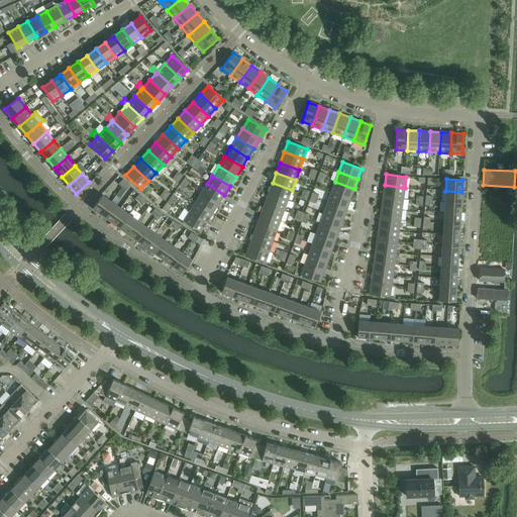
[(335,182),(331,193),(350,200),(354,189),(335,182)]
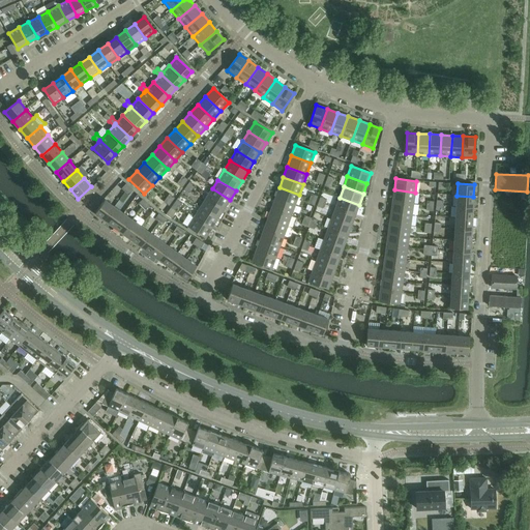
[(280,187),(275,198),(295,205),(299,195),(280,187)]
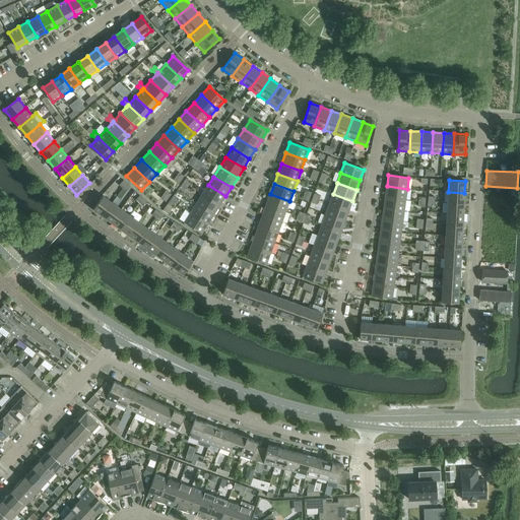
[(208,185),(202,194),(219,205),(225,196),(208,185)]
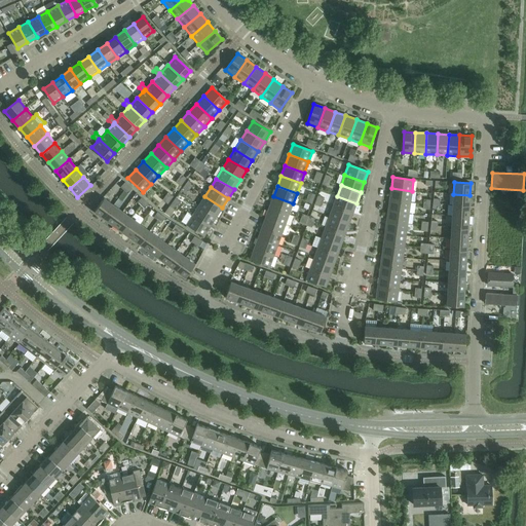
[(391,188),(389,199),(410,202),(412,191),(391,188)]
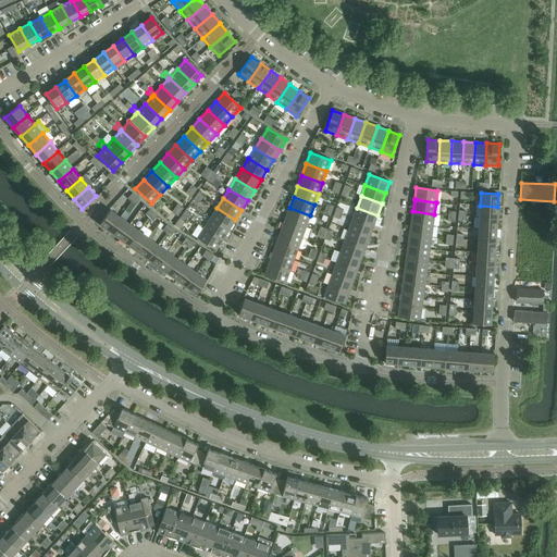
[(480,206),(480,217),(497,218),(497,207),(480,206)]
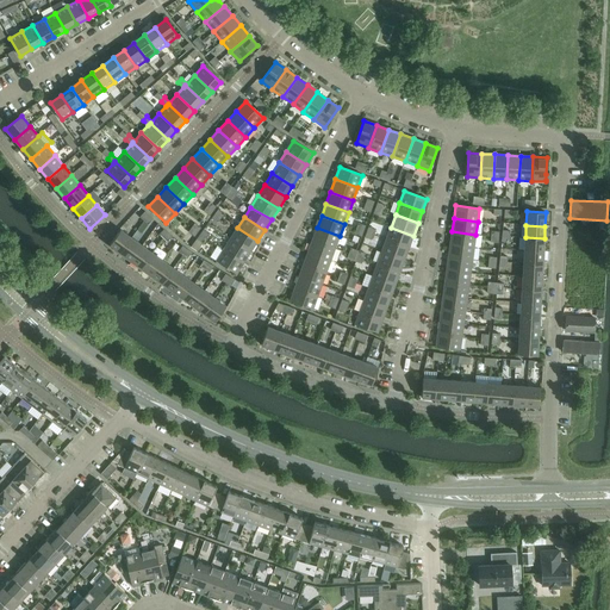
[(237,228),(230,238),(250,251),(257,241),(237,228)]
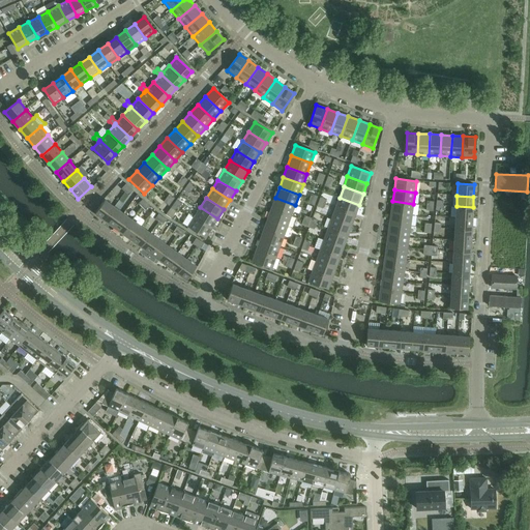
[(275,198),(271,208),(291,215),(295,205),(275,198)]
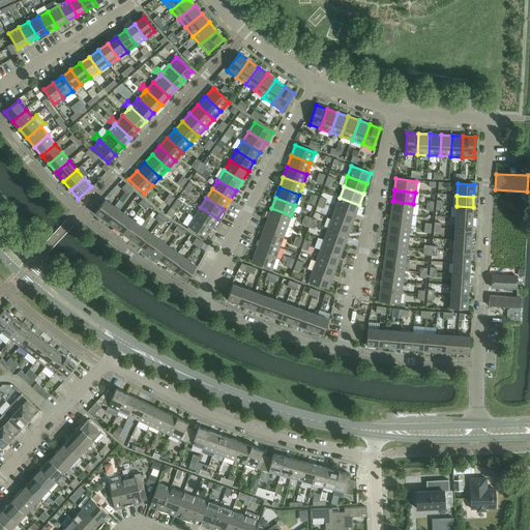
[(340,198),(335,208),(355,215),(359,205),(340,198)]
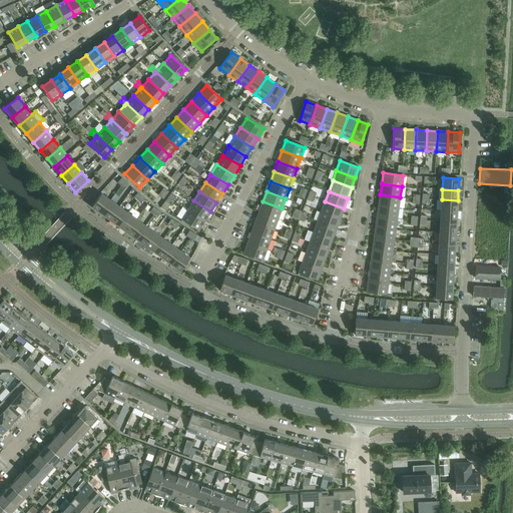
[(92,206),(101,213),(110,200),(101,193),(92,206)]
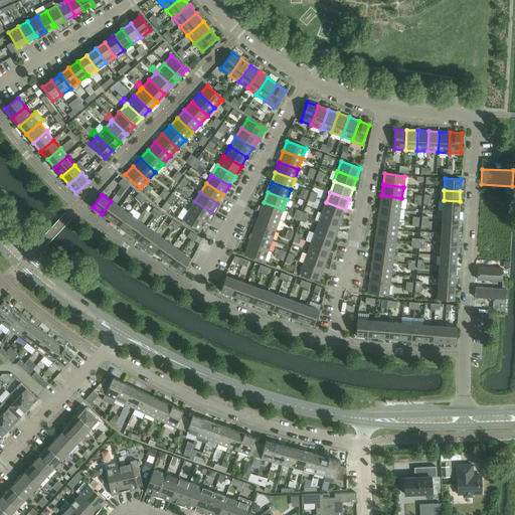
[(381,195),(380,206),(400,209),(401,198),(381,195)]
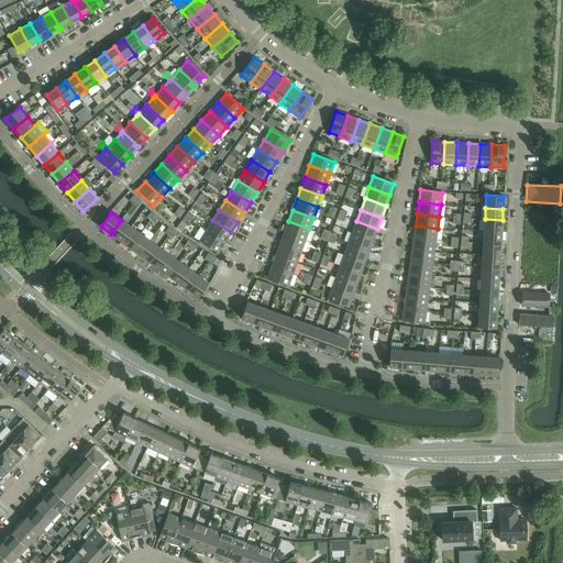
[(485,219),(484,231),(501,232),(503,220),(485,219)]
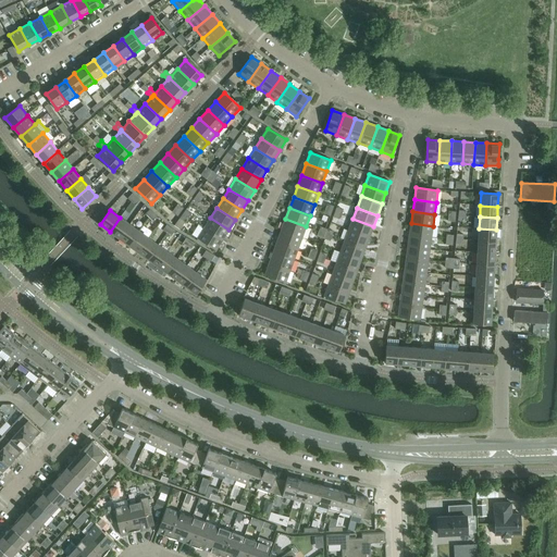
[(120,218),(110,232),(120,238),(130,224),(120,218)]
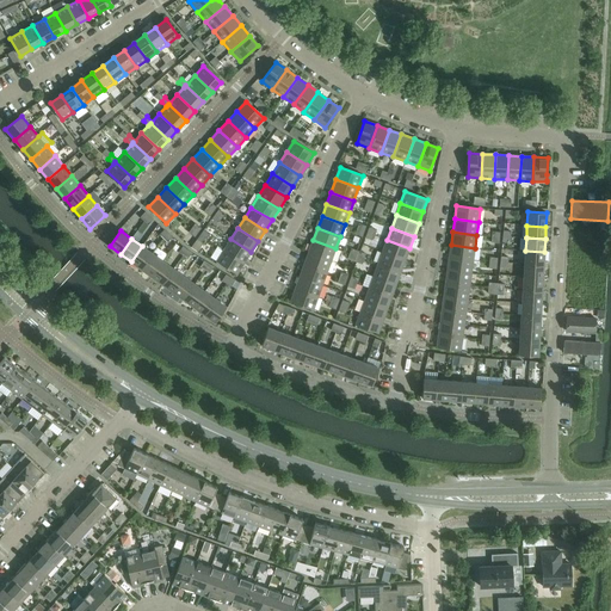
[(230,239),(223,251),(245,264),(251,252),(230,239)]
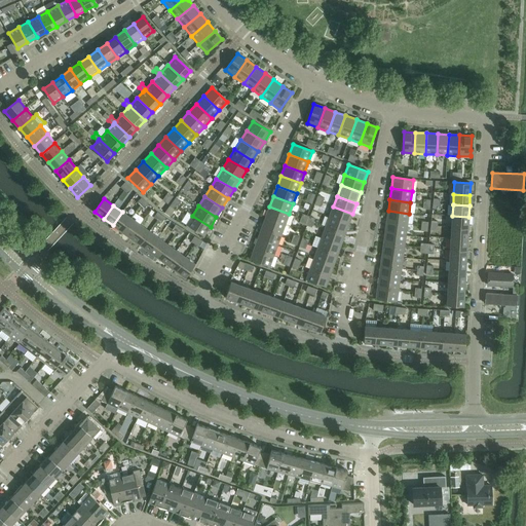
[(269,207),(265,218),(286,225),(289,214),(269,207)]
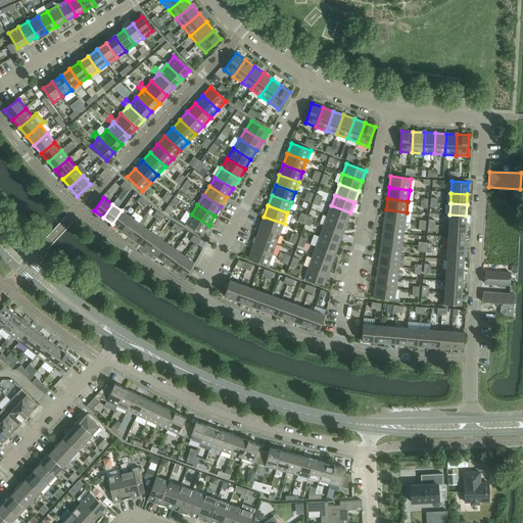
[(331,205),(327,216),(346,223),(350,212),(331,205)]
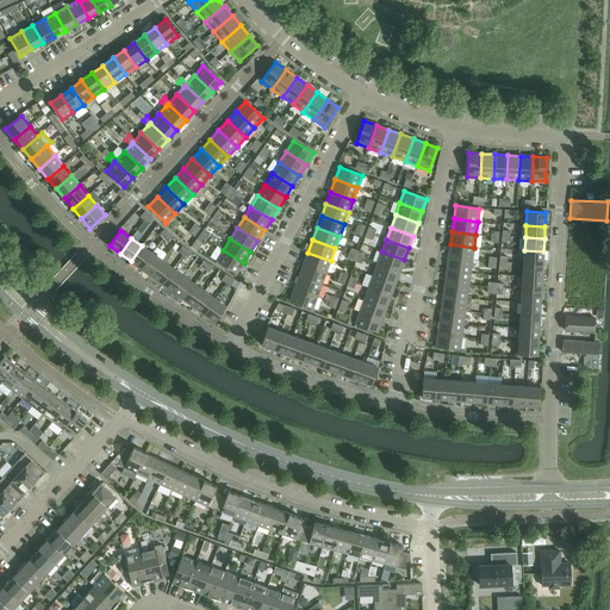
[(450,244),(448,257),(472,260),(474,248),(450,244)]
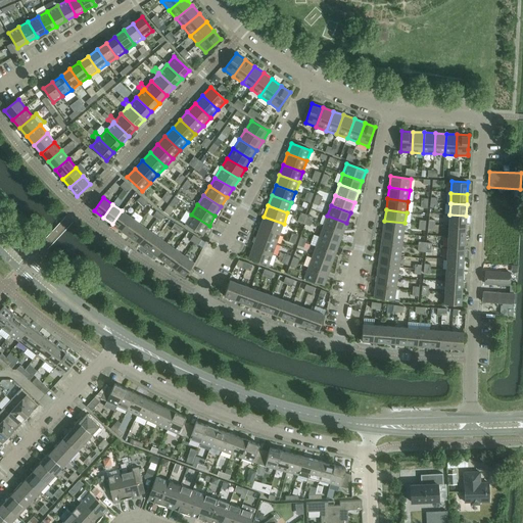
[(122,210),(112,224),(121,230),(131,217),(122,210)]
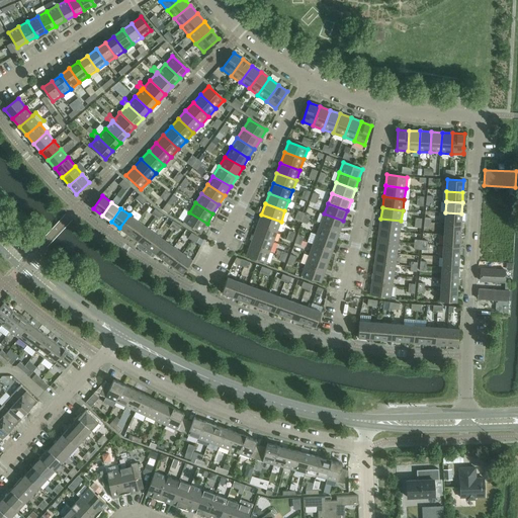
[(207,224),(189,212),(183,222),(201,233),(207,224)]
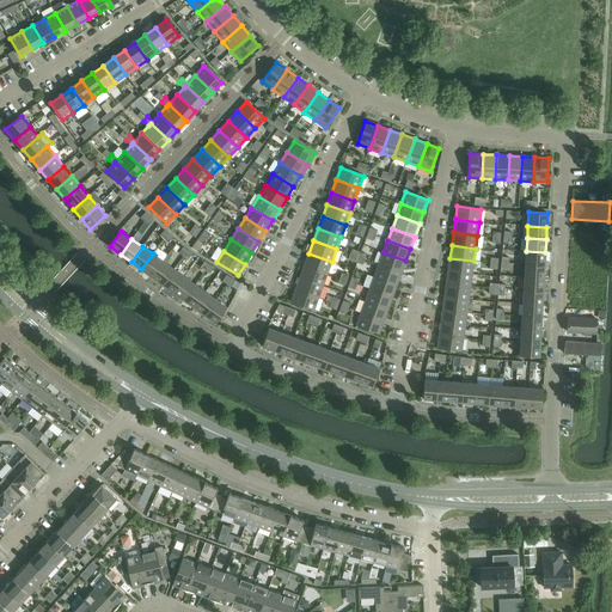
[(526,251),(525,264),(544,265),(545,252),(526,251)]
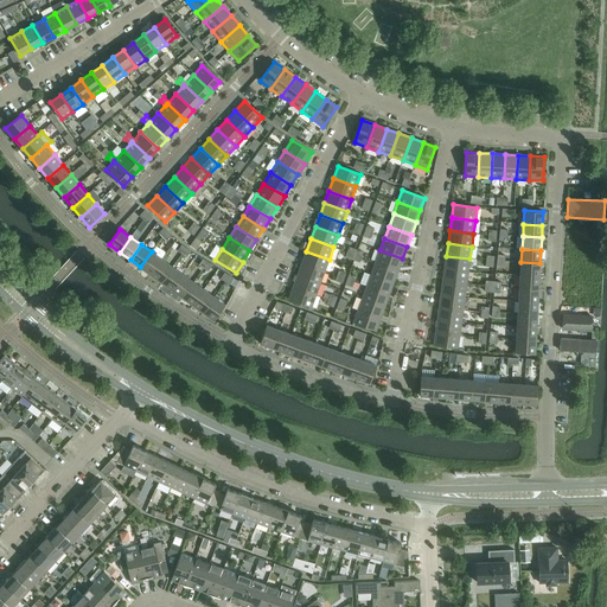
[(379,250),(376,262),(398,270),(402,259),(379,250)]
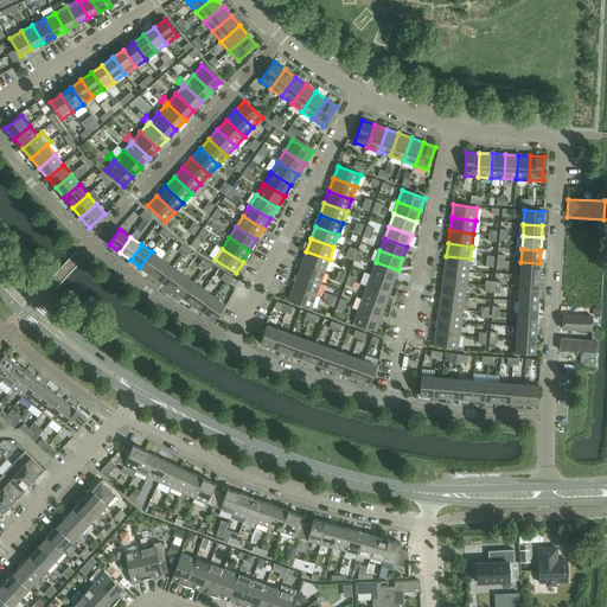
[(152,251),(140,267),(151,275),(163,260),(152,251)]
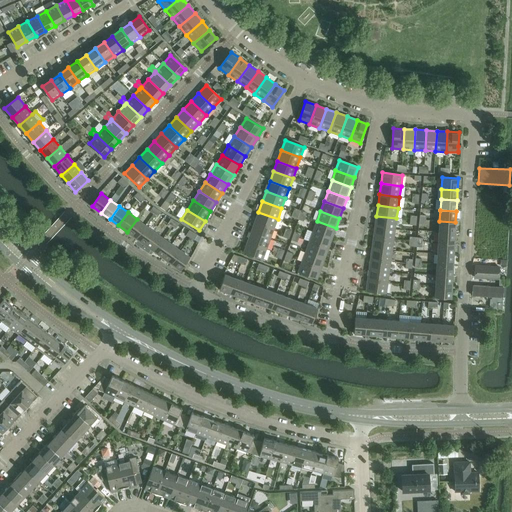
[(258,212),(255,222),(274,229),(278,219),(258,212)]
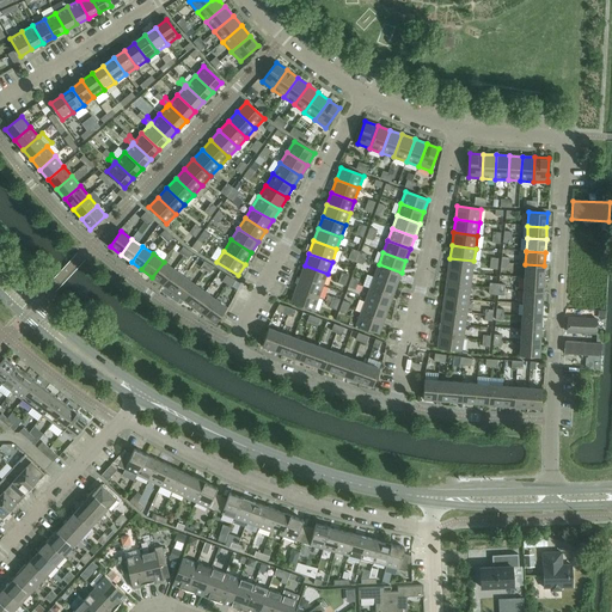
[(450,258),(448,270),(472,274),(473,261),(450,258)]
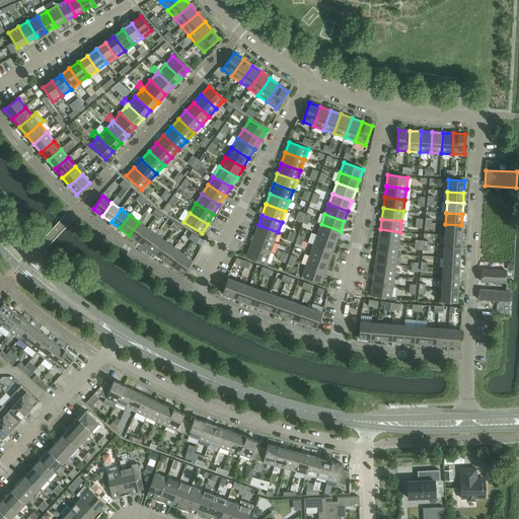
[(139,222),(129,235),(138,241),(148,228),(139,222)]
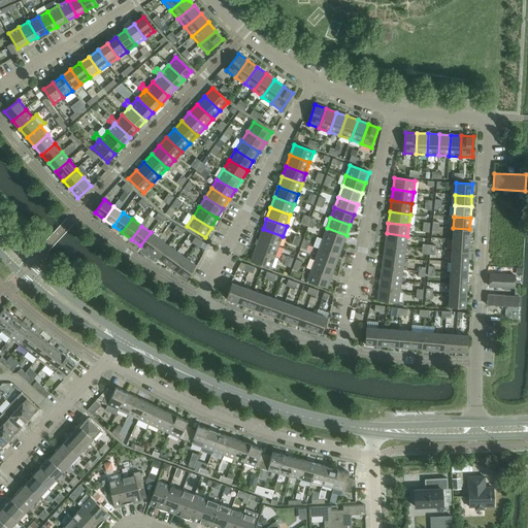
[(327,228),(323,239),(342,246),(347,235),(327,228)]
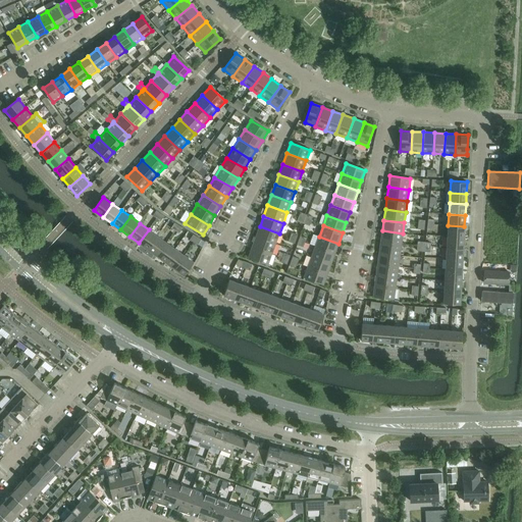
[(448,225),(448,237),(464,238),(464,226),(448,225)]
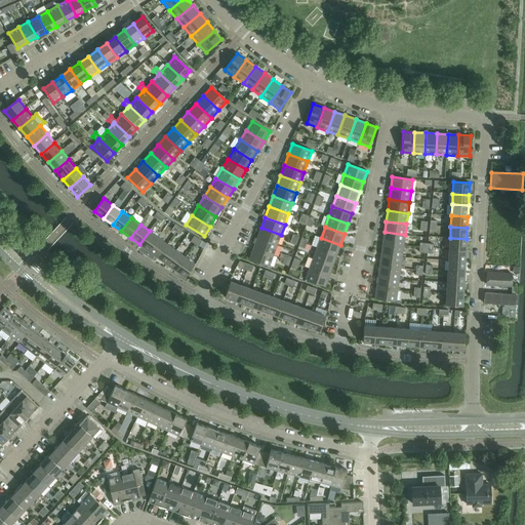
[(261,228),(257,238),(277,245),(281,235),(261,228)]
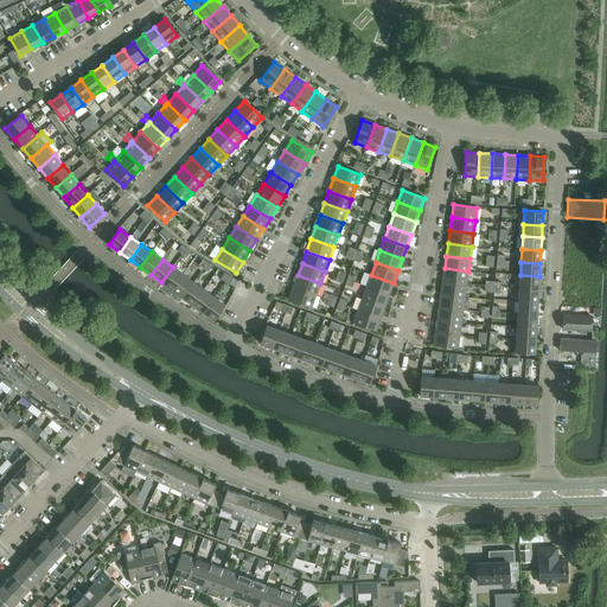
[(173,267),(161,282),(172,291),(183,275),(173,267)]
